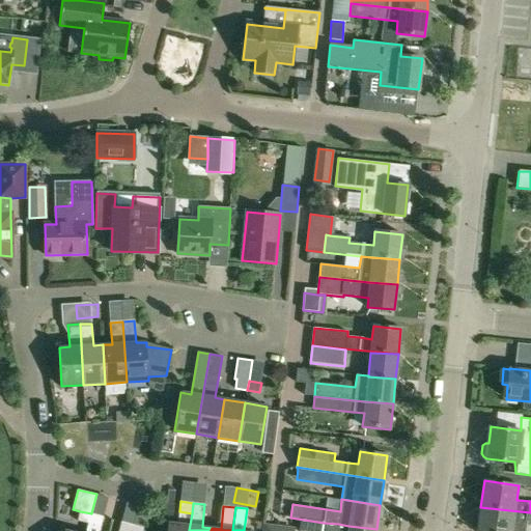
[(530,525),(530,512),(480,507),(477,530),(525,530),(526,525),(530,525)]
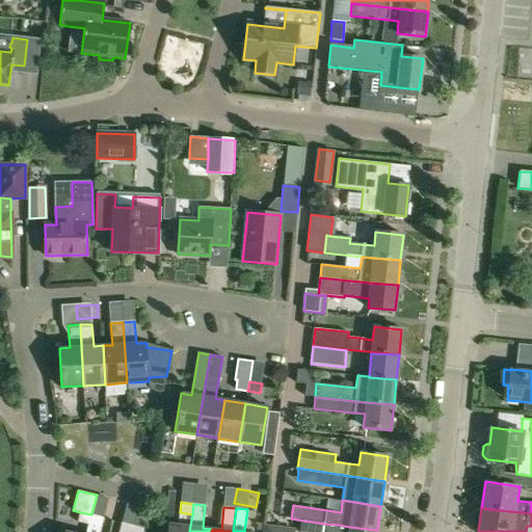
[(100,531),(104,517),(91,514),(89,525),(87,531),(100,531)]
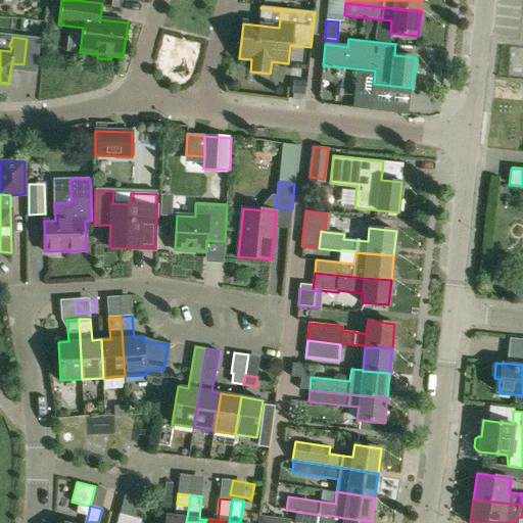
[(129,522),(131,516),(120,514),(116,522),(129,522)]
